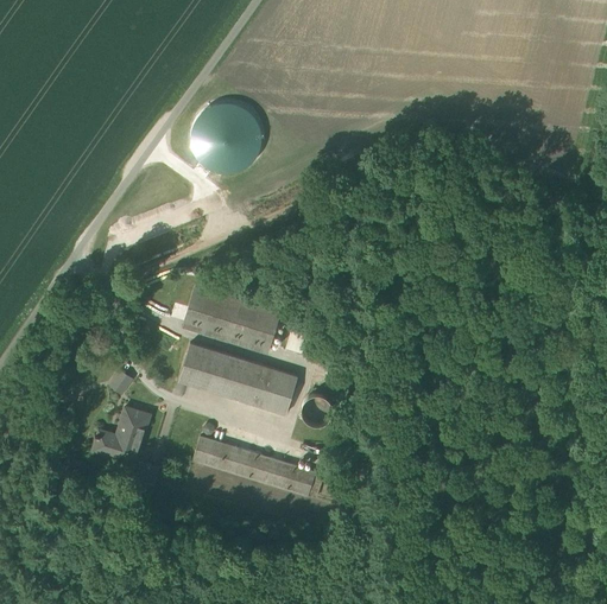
[(279,316),(194,290),(182,329),(267,355),(279,316)]
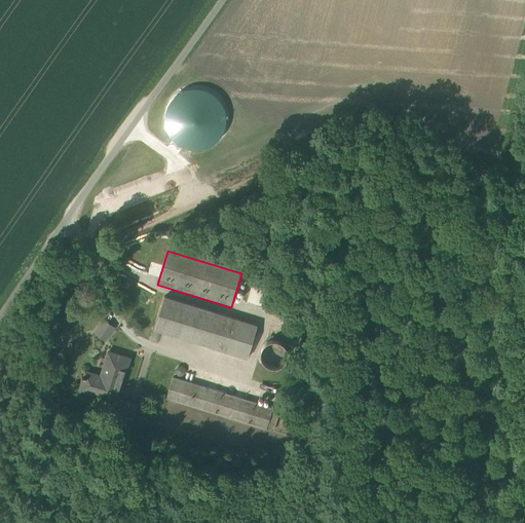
[(283,292),(256,284),(251,302),(277,310),(283,292)]
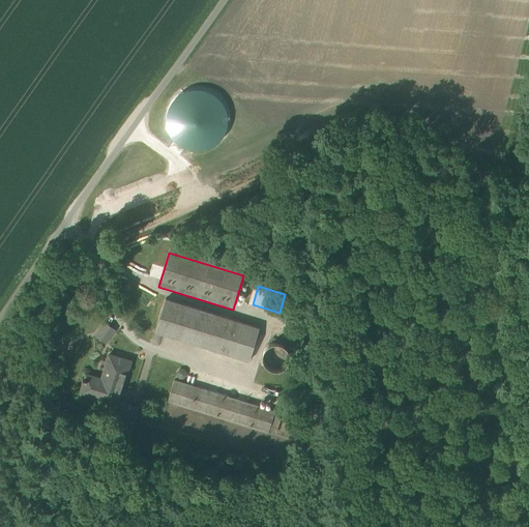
[(259,330),(165,301),(154,334),(248,363),(259,330)]
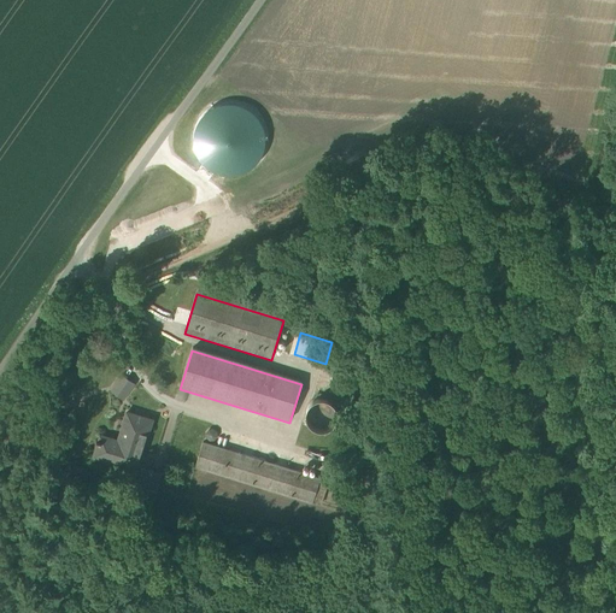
[(324,402),(321,402),(318,402),(315,404),(312,405),(310,407),(309,408),(306,412),(306,414),(305,418),(306,420),(306,423),(309,426),(310,429),(312,430),(315,431),(318,432),(321,432),(324,432),(327,431),(329,430),(332,429),(334,426),(335,423),(336,420),(336,417),(336,414),(335,412),(334,408),(332,406),(329,405),(327,404),(324,402)]
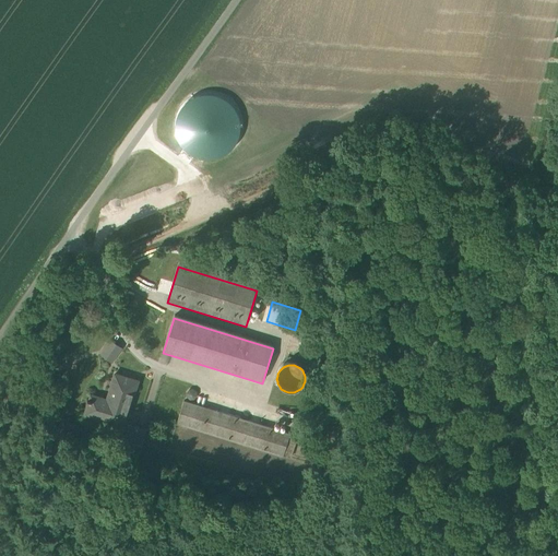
[(138,383),(115,377),(105,409),(86,402),(85,403),(88,404),(84,416),(101,422),(99,424),(122,430),(138,383)]
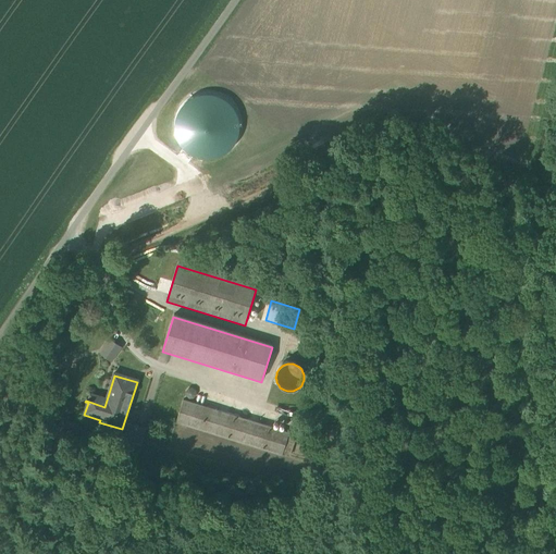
[(288,435),(183,403),(176,423),(282,456),(288,435)]
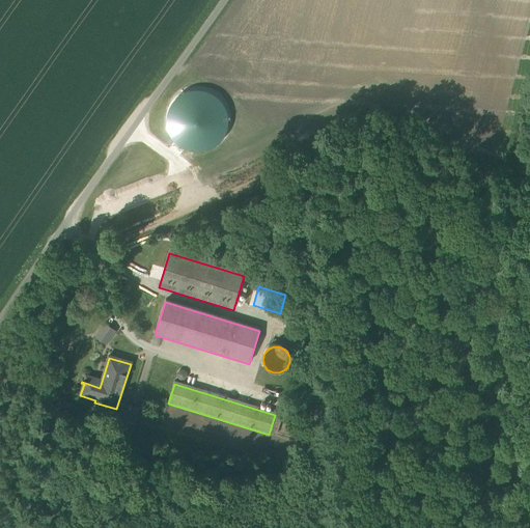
[(139,412),(121,406),(116,421),(134,427),(139,412)]
